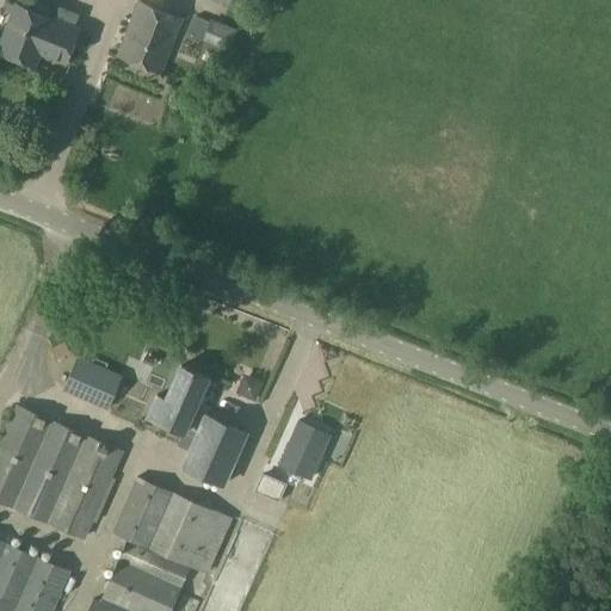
[(139,1),(118,55),(161,72),(181,18),(139,1)]
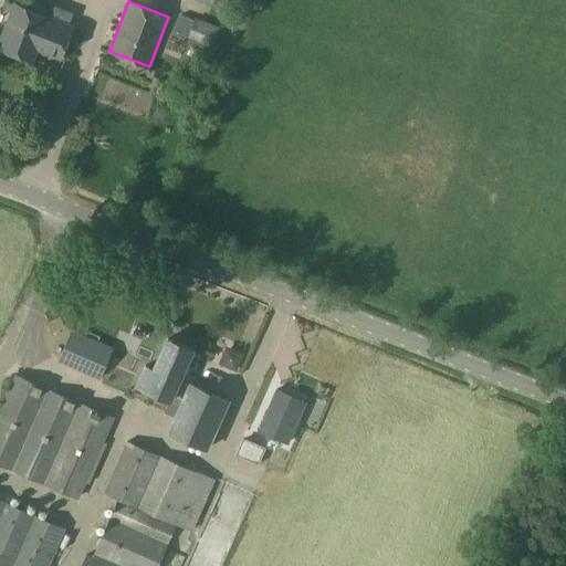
[(16,4),(0,42),(0,46),(32,60),(38,45),(61,54),(72,27),(16,4)]
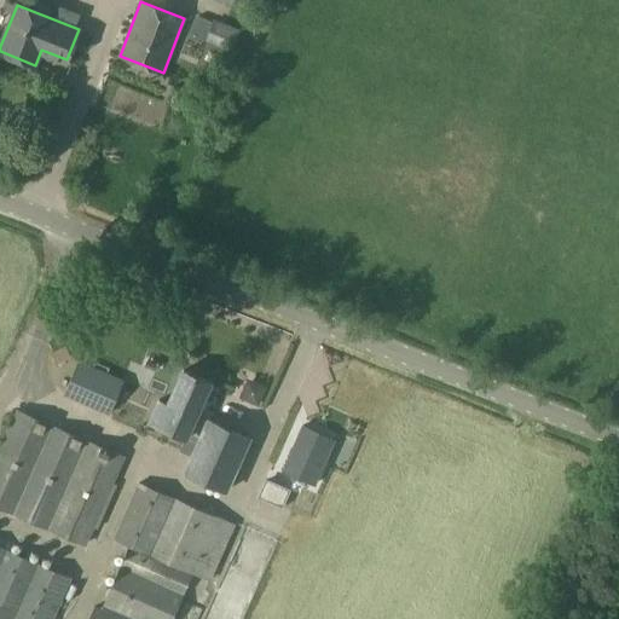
[(213,23),(206,45),(233,52),(239,32),(213,23)]
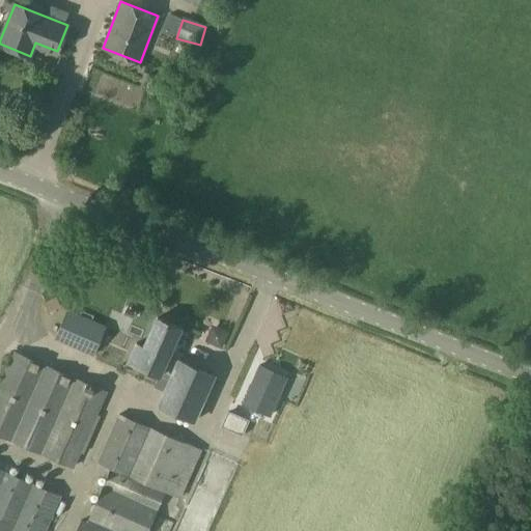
[(55,297),(45,303),(50,312),(60,306),(55,297)]
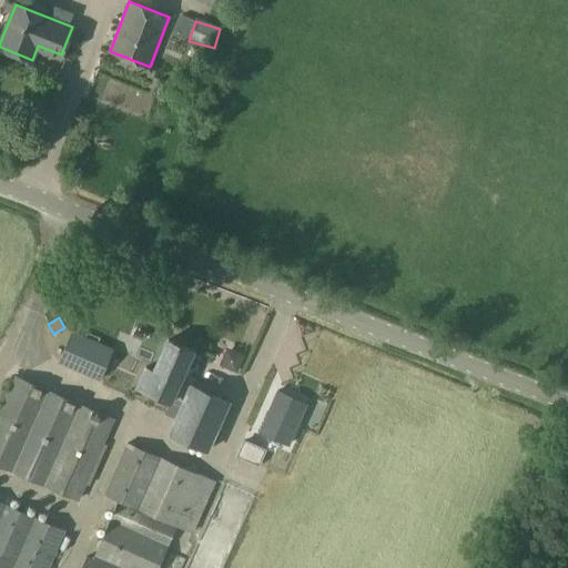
[(72,331),(59,362),(101,381),(114,350),(72,331)]
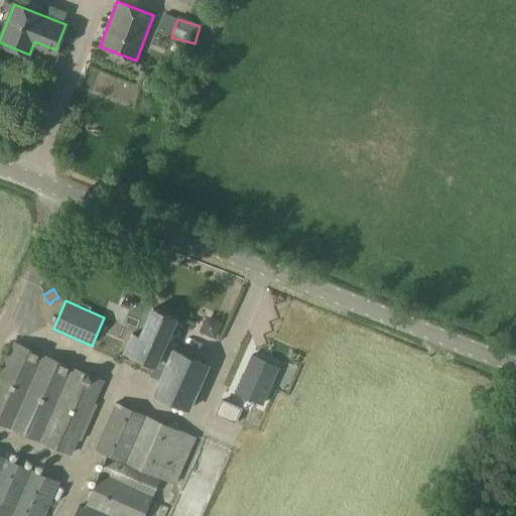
[(133,334),(125,352),(155,366),(155,365),(165,369),(173,350),(184,323),(153,308),(141,338),(133,334)]
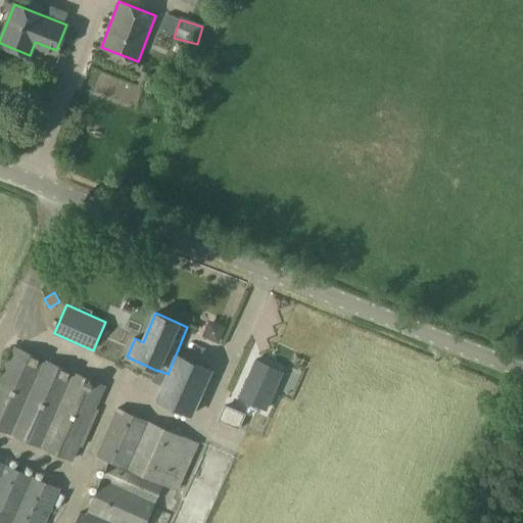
[(225,326),(209,320),(202,336),(218,342),(225,326)]
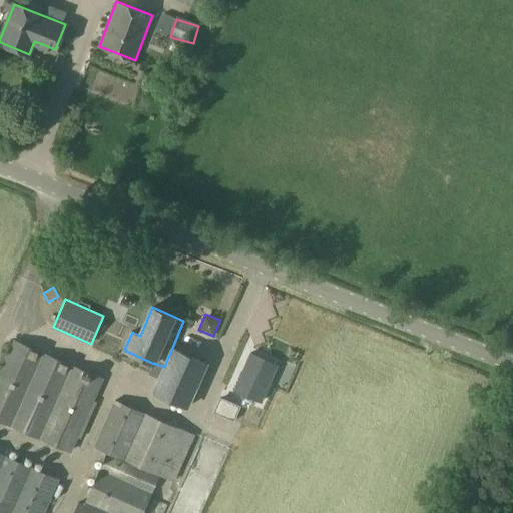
[(14,340),(0,371),(0,422),(71,454),(104,379),(14,340)]
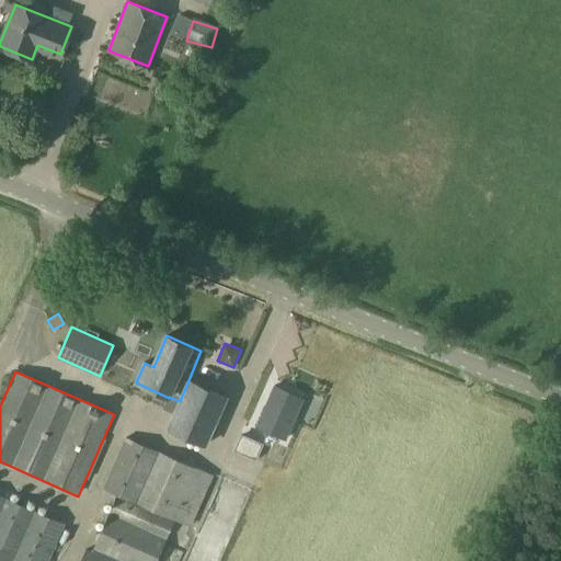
[(189,380),(180,401),(167,431),(206,448),(228,398),(189,380)]
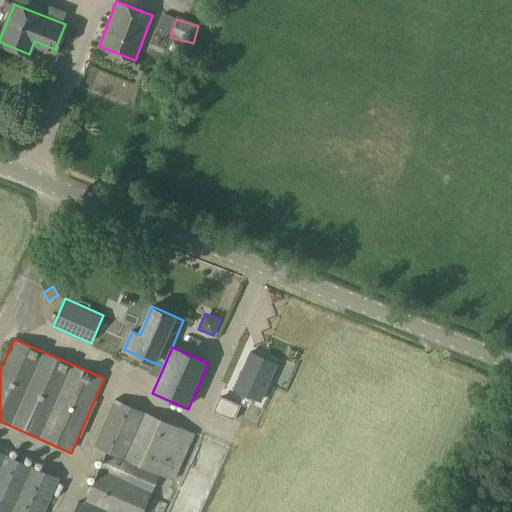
[(260,401),(276,363),(250,352),(234,389),(260,401)]
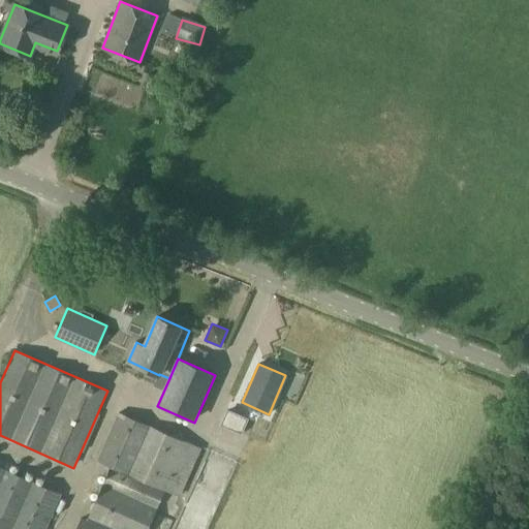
[(119,412),(97,461),(128,474),(150,427),(119,412)]
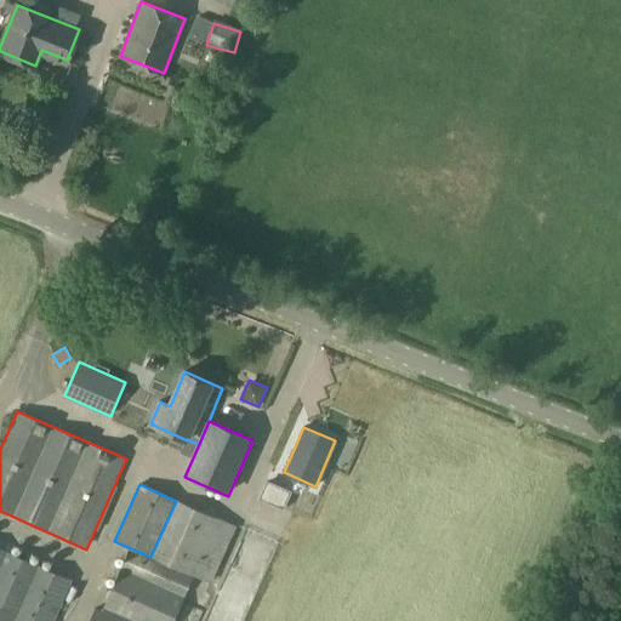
[(176,501),(151,557),(212,585),(237,528),(176,501)]
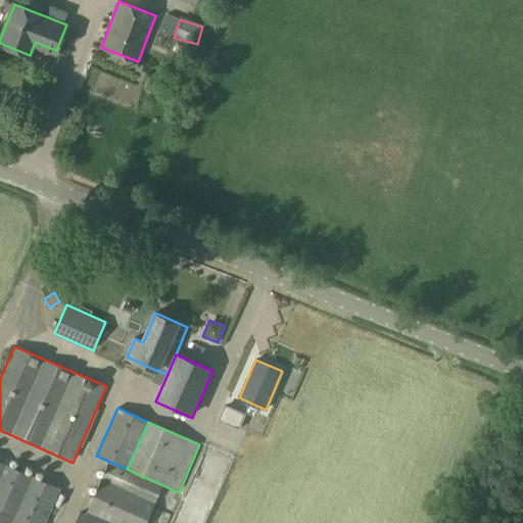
[(0,522),(46,522),(61,489),(0,462),(0,522)]
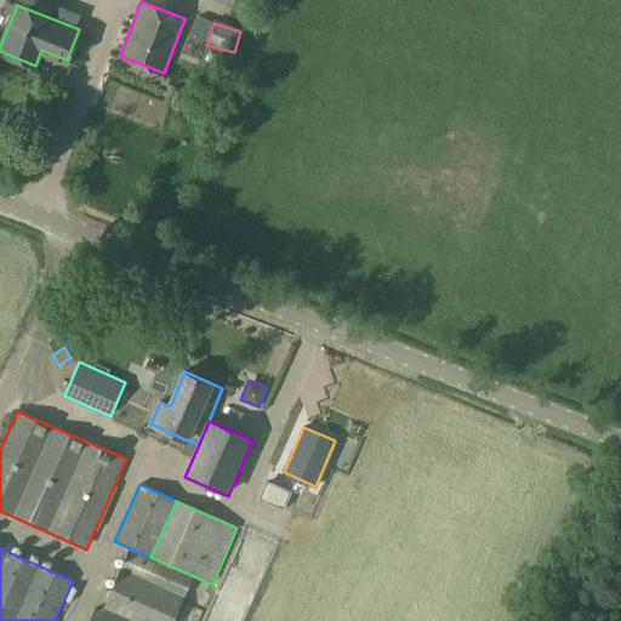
[(95,610),(89,620),(172,620),(192,579),(129,551),(102,613),(95,610)]
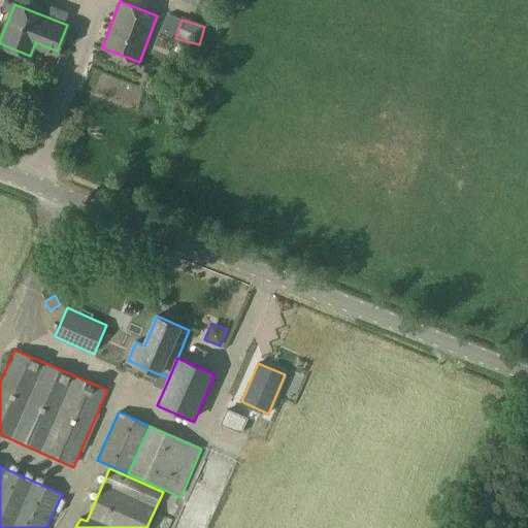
[(162,527),(189,527),(192,523),(168,514),(162,527)]
